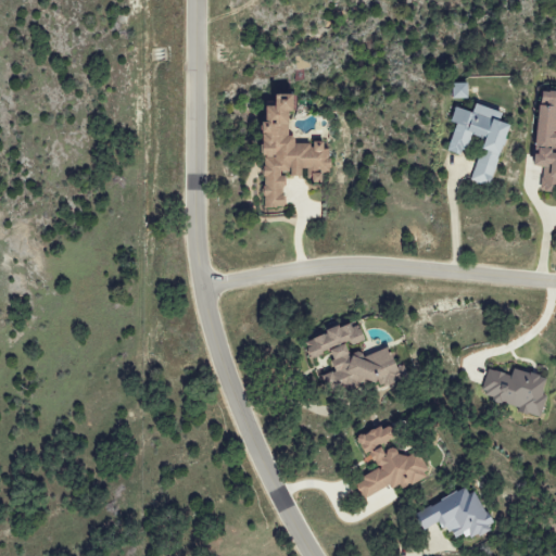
[(455,99),(469,98),(468,84),(455,84),(455,99)]
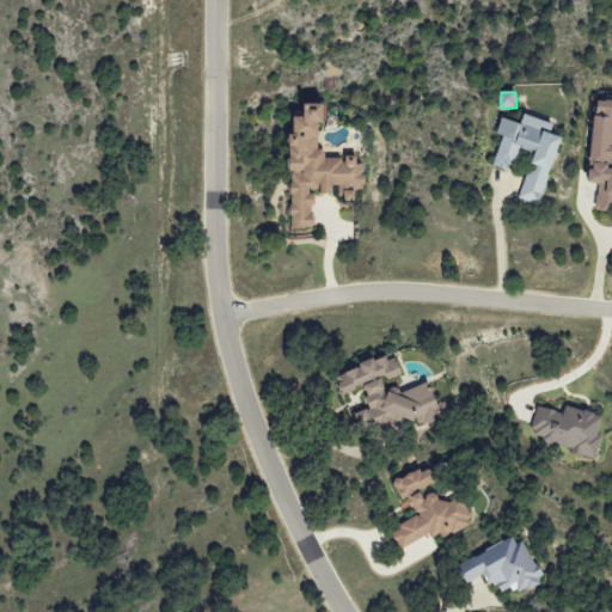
[(611,101),(600,99),(593,164),(595,165),(593,182),(600,183),(597,210),(611,212),(611,101)]
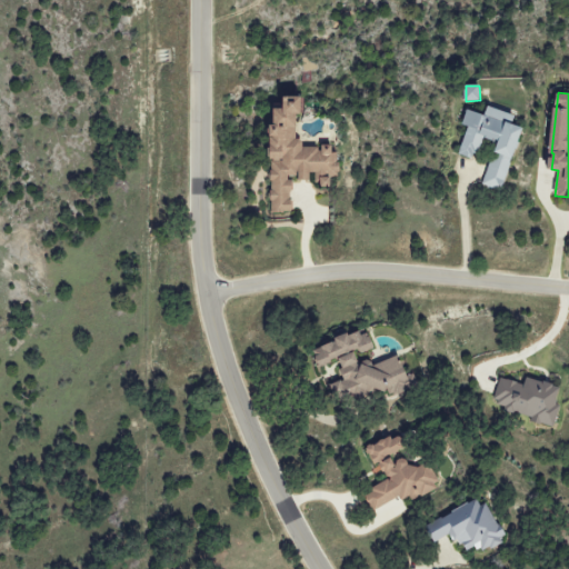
[(271,212),(292,212),(293,178),(315,179),(315,186),(332,186),(332,176),(338,176),(339,146),(323,145),(323,148),(301,148),(302,113),(309,113),(310,96),(290,96),(290,109),(277,108),(275,160),(272,160),(271,212)]
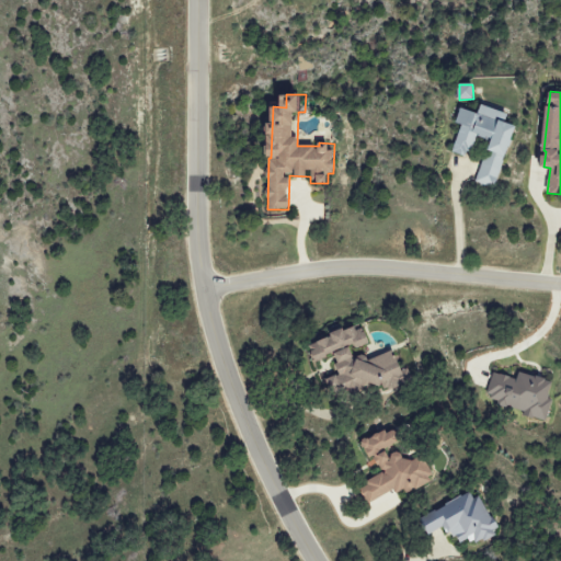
[(478,183),(497,190),(517,125),(507,122),(511,113),(483,104),(480,114),(461,107),(457,123),(462,125),(454,152),(469,158),(477,135),(492,139),(478,183)]
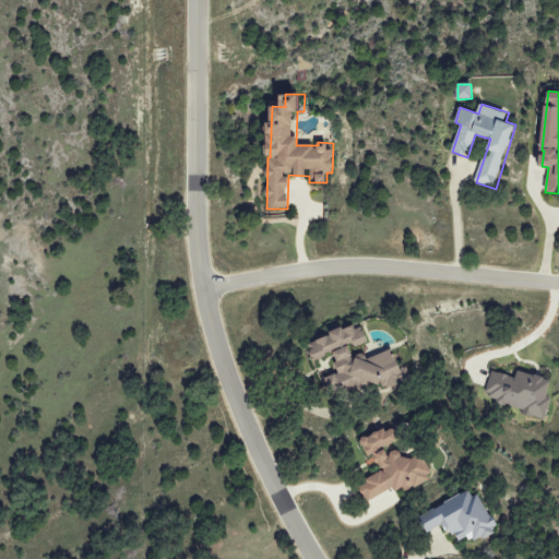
[(393,348),(375,357),(363,355),(356,358),(351,346),(357,347),(369,342),(364,328),(351,326),(346,329),(344,329),(308,344),(316,360),(335,353),(336,357),(335,366),(336,369),(335,382),(337,387),(339,385),(355,388),(355,381),(399,385),(401,385),(403,370),(393,348)]
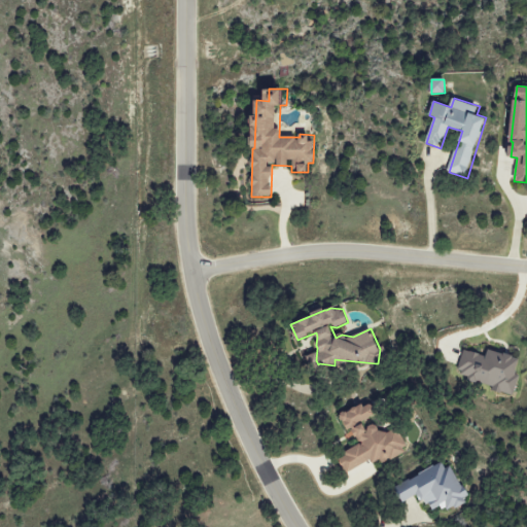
[(462,350),(457,379),(515,390),(521,357),(488,351),(487,355),(462,350)]
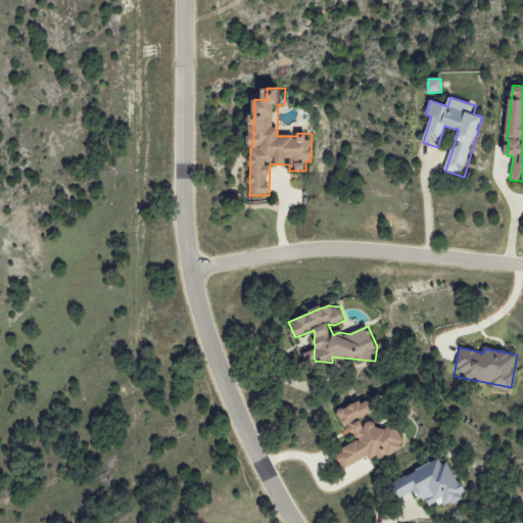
[(353,444),(335,450),(342,470),(403,447),(395,424),(377,431),(372,417),(374,416),(368,399),(341,410),(353,444)]
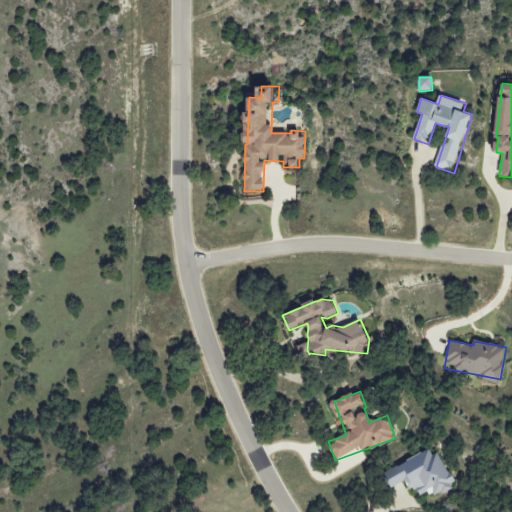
[(392,487),(409,480),(419,501),(453,485),(436,448),(385,472),(392,487)]
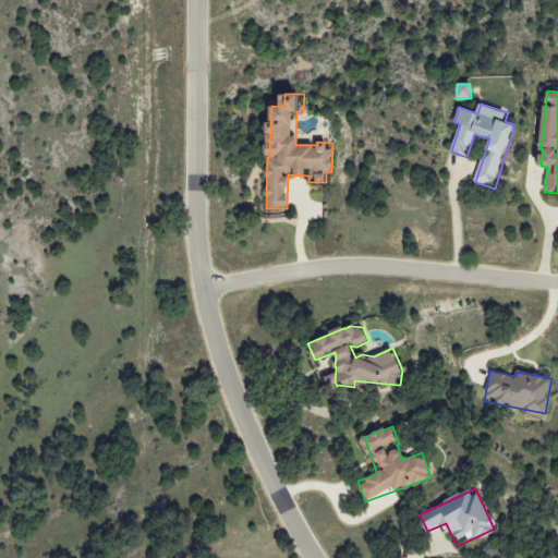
All buildings are outlined.
